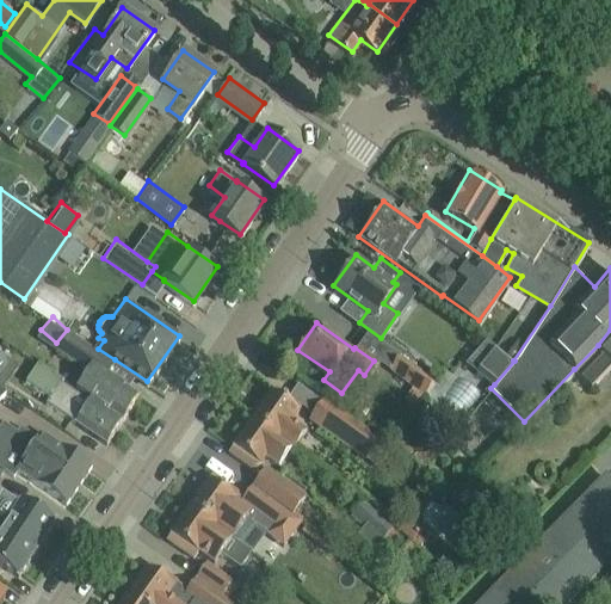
[(87,368),(76,384),(123,415),(139,393),(107,371),(115,359),(98,349),(69,328),(57,347),(87,368)]
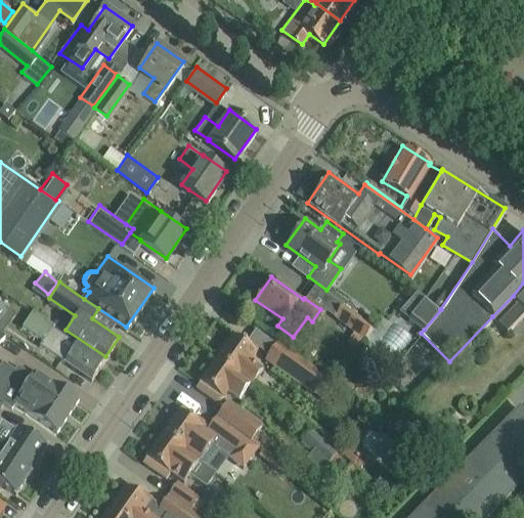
[(424,330),(441,309),(440,309),(420,292),(412,301),(418,305),(408,316),(424,330)]
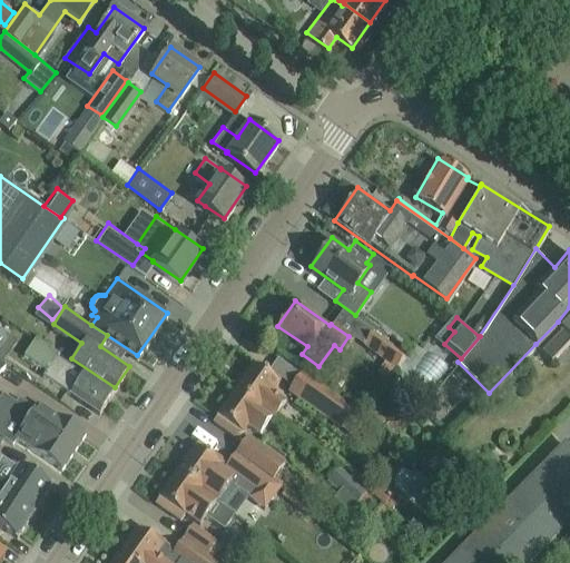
[(569,328),(568,332),(558,322),(536,344),(550,358),(569,338),(569,328)]
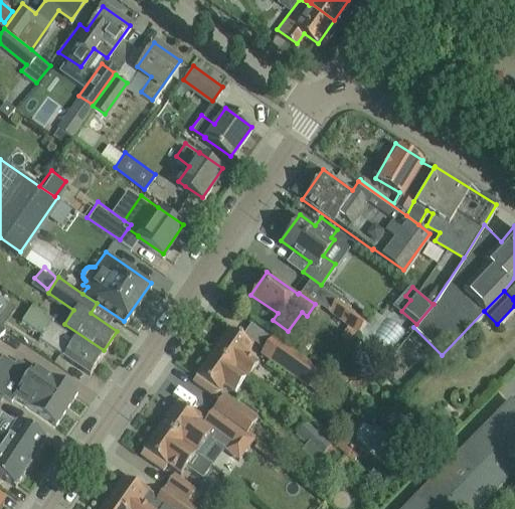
[(328,309),(347,323),(338,334),(348,341),(364,319),(336,298),(328,309)]
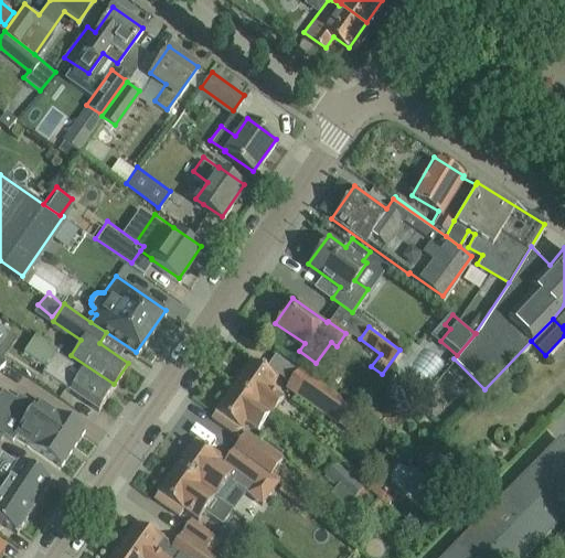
[(114,384),(71,355),(70,356),(83,366),(83,367),(55,351),(57,347),(34,332),(22,350),(44,364),(41,368),(98,407),(114,384)]
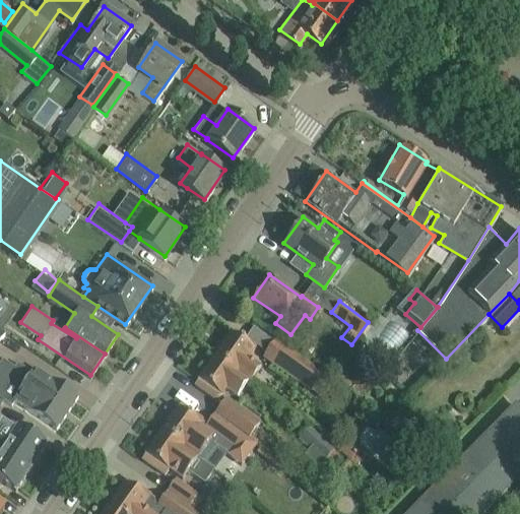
[(234,325),(213,354),(248,377),(250,378),(260,363),(248,354),(256,341),(234,325)]
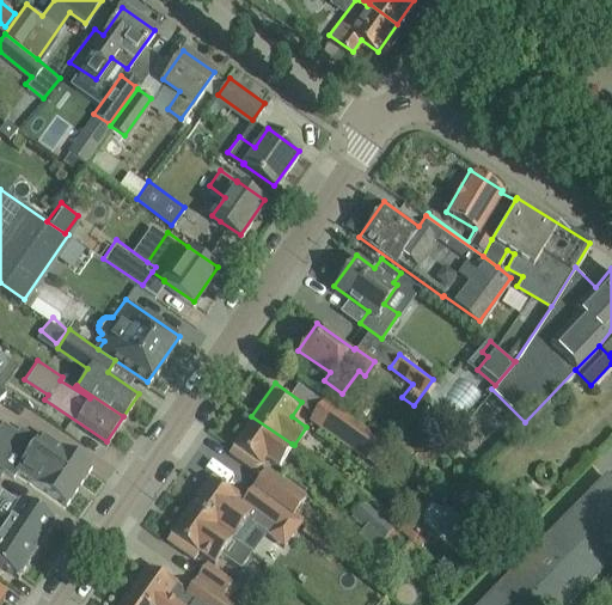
[(324,396),(310,415),(367,456),(380,435),(324,396)]
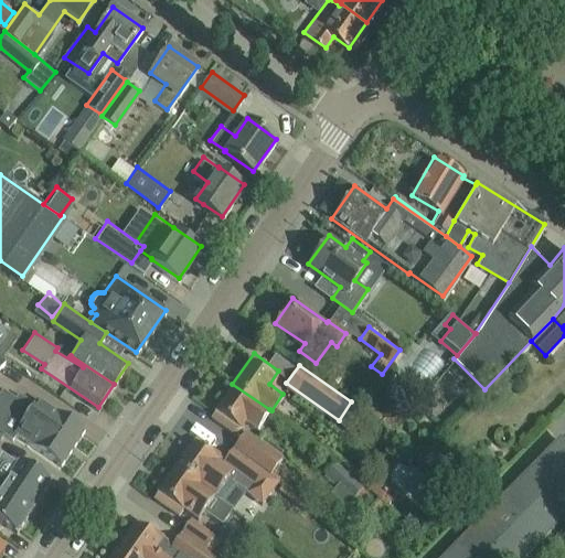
[(269,409),(232,384),(214,408),(215,408),(211,414),(236,431),(246,417),(257,426),(269,409)]
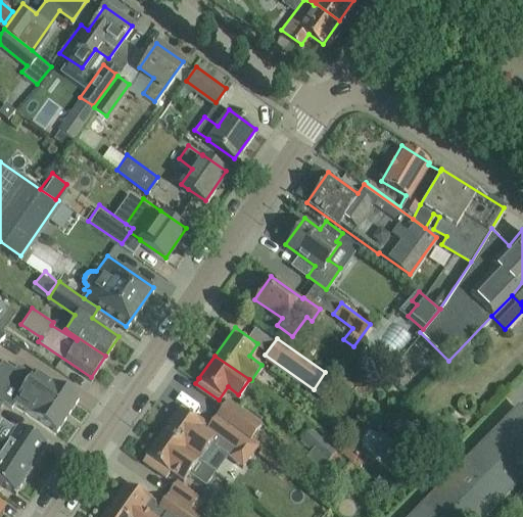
[(0,395),(12,405),(15,400),(56,428),(78,395),(34,366),(31,371),(18,362),(0,388),(0,395)]
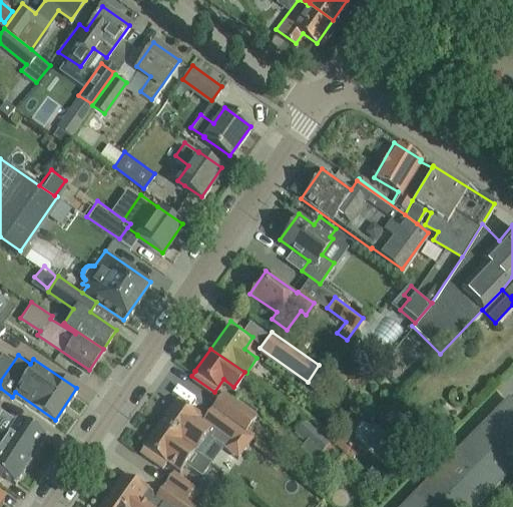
[(363,378),(348,377),(344,381),(356,393),(365,382),(363,378)]
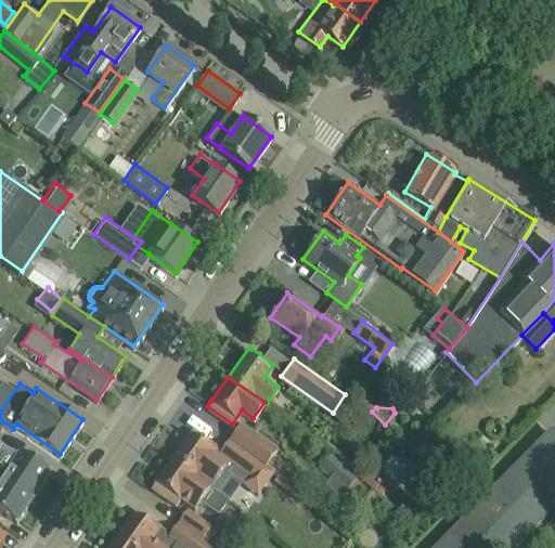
[(242,420),(229,438),(262,464),(263,465),(278,446),(242,420)]
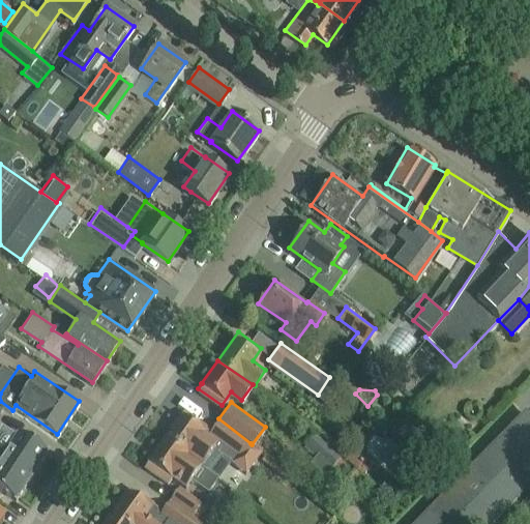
[(306,412),(298,406),(294,413),(301,418),(306,412)]
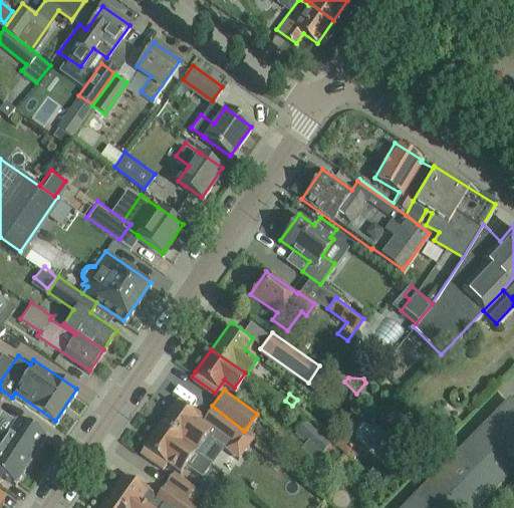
[(473,507),(513,467),(513,400),(510,396),(400,507),(473,507)]
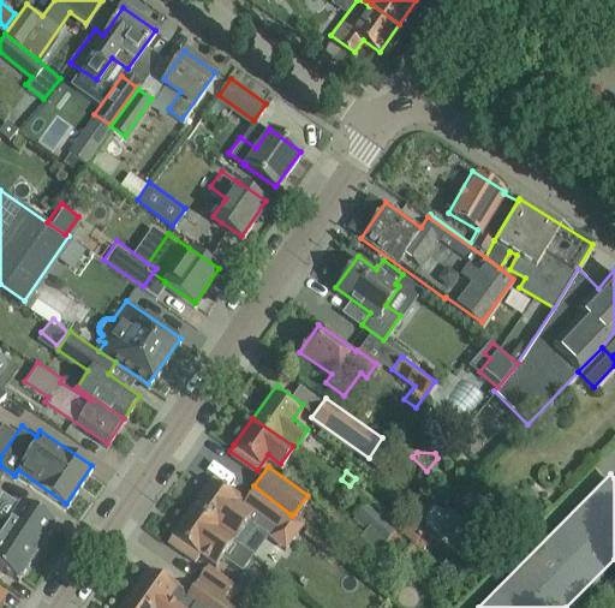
[(242,502),(237,499),(240,493),(225,482),(221,487),(209,478),(190,507),(232,537),(233,537),(231,535),(250,508),(279,530),(291,514),(254,486),(242,502)]
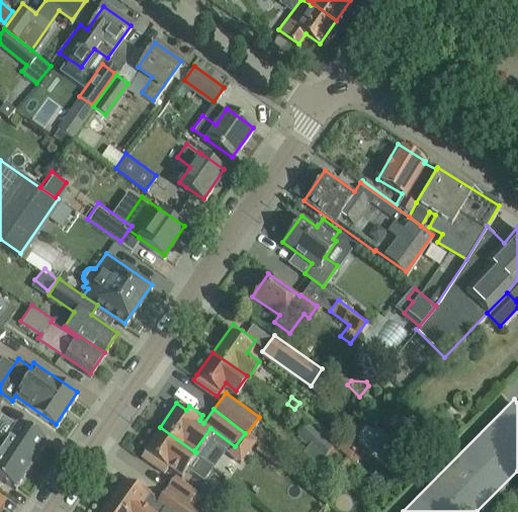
[(418,427),(395,404),(381,417),(405,439),(404,439),(424,459),(436,447),(417,429),(418,427)]
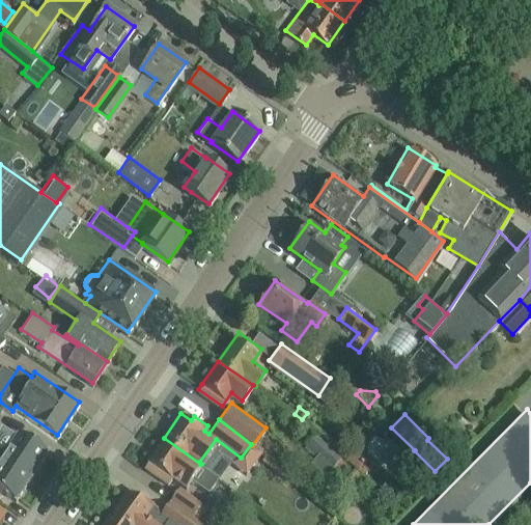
[(316,430),(304,446),(332,466),(343,449),(316,430)]
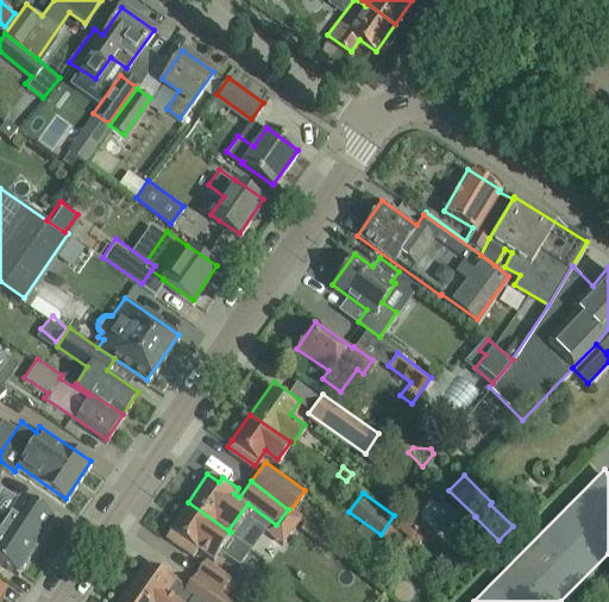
[(0,559),(18,571),(55,515),(23,494),(2,524),(0,521),(0,559)]
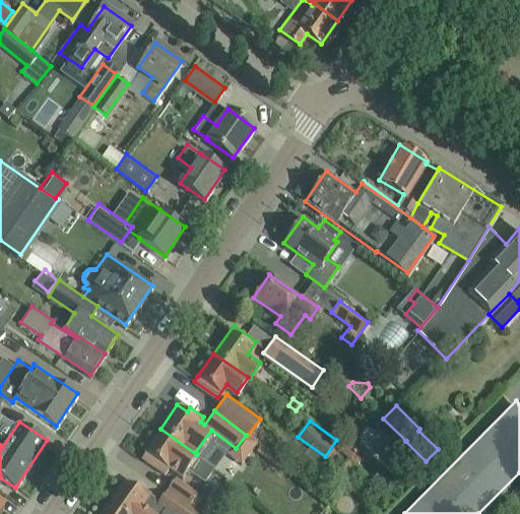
[(375,422),(363,435),(387,457),(399,445),(375,422)]
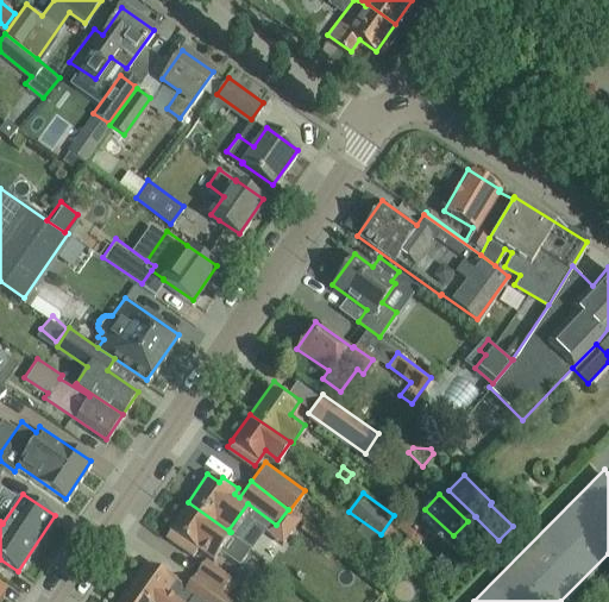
[(230,532),(188,502),(169,528),(165,534),(193,552),(198,545),(213,556),(230,532)]
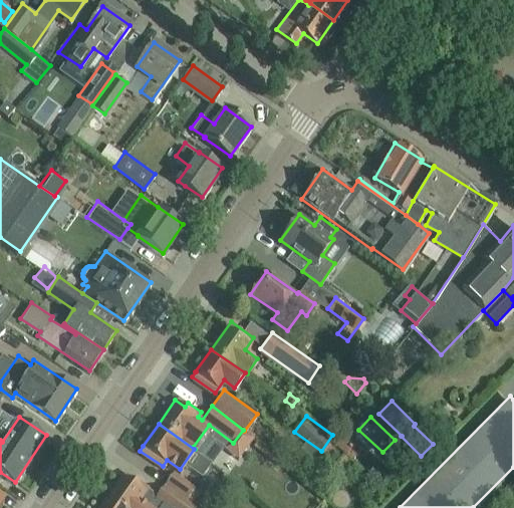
[(342,431),(334,441),(345,451),(346,450),(352,456),(358,450),(352,445),(355,442),(342,431)]
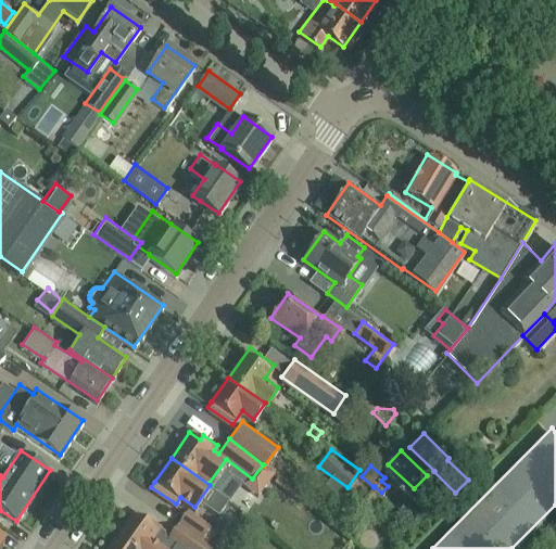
[(174,548),(178,544),(168,537),(172,533),(161,525),(136,508),(115,537),(131,548),(174,548)]
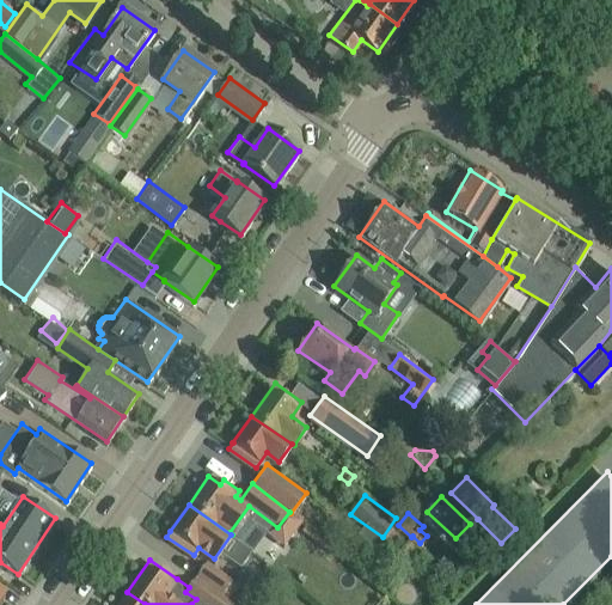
[(207,560),(196,575),(224,592),(233,578),(207,560)]
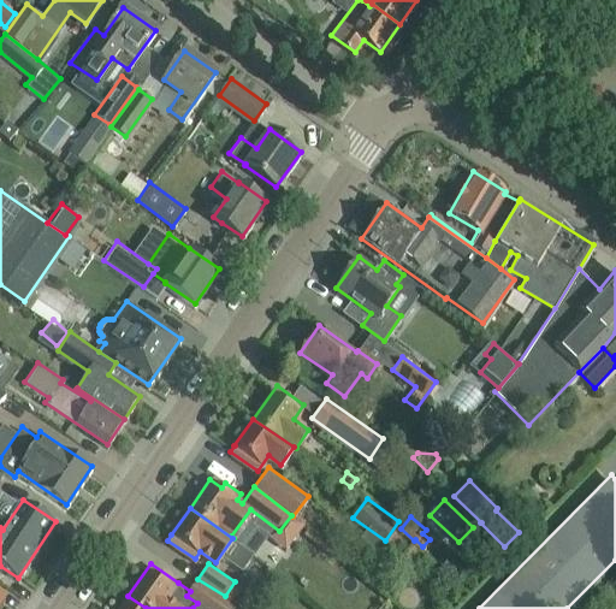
[(190,591),(187,596),(197,603),(206,608),(243,608),(225,596),(197,579),(190,591)]
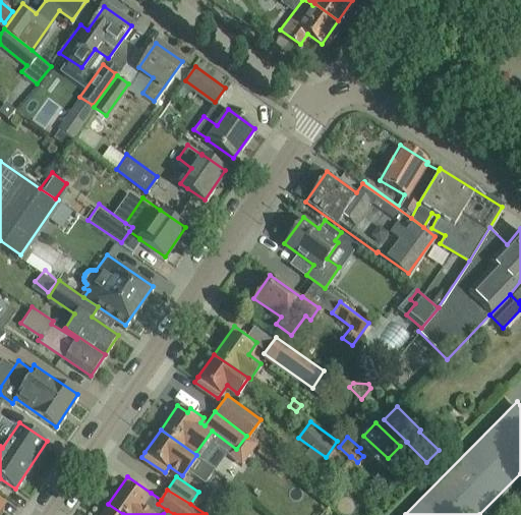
[(123,514),(108,504),(100,514),(123,514)]
